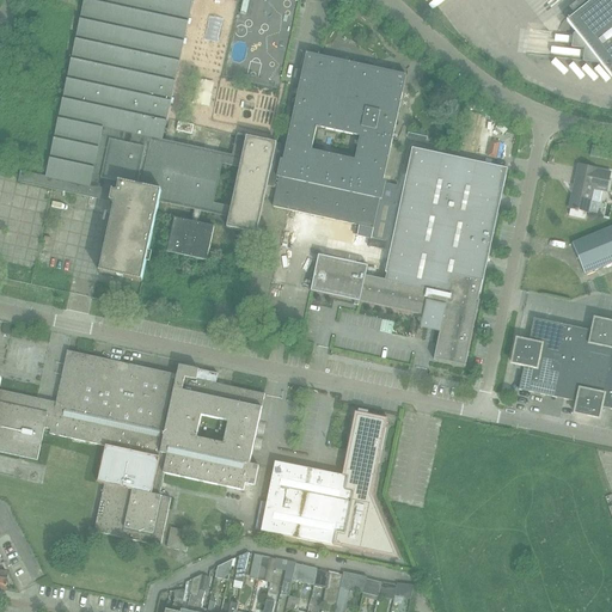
[(84,0),(46,178),(78,185),(75,195),(115,203),(99,274),(142,283),(161,194),(196,201),(191,222),(175,219),(167,254),(207,262),(214,227),(197,224),(202,202),(212,204),(220,165),(240,169),(227,228),(257,236),(268,187),(276,189),(273,207),(373,230),(380,200),(381,201),(386,183),(384,182),(407,75),(306,54),(287,146),(263,141),(264,138),(248,134),(248,133),(237,130),(234,136),(237,136),(232,155),(161,140),(193,0),(84,0)]
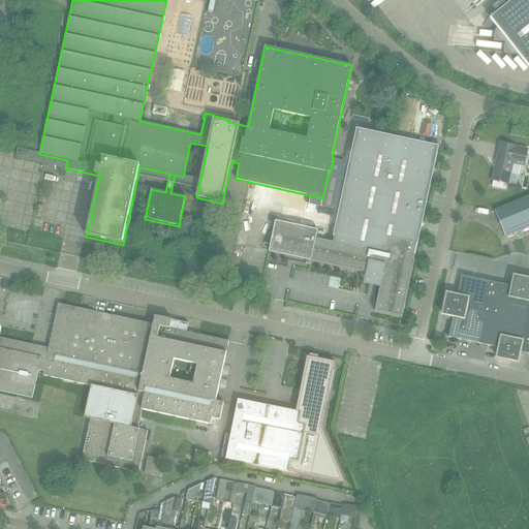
[(528,0),(514,0),(509,3),(490,19),(528,67),(528,66),(528,0)]
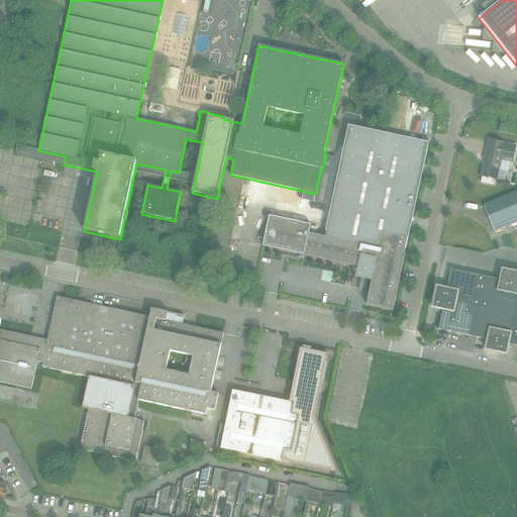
[(348,126),(343,146),(325,231),(326,232),(325,237),(309,234),(311,225),(269,216),(263,246),(358,268),(358,267),(374,270),(367,305),(368,305),(369,304),(392,309),(392,310),(393,310),(405,254),(404,254),(405,248),(406,249),(429,143),(348,126)]
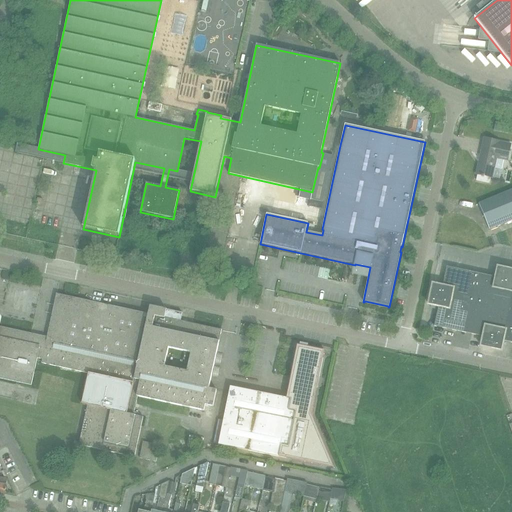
[(481,151),(476,175),(477,175),(476,181),(490,184),(491,178),(492,178),(494,168),(501,170),(503,160),(507,161),(511,144),(483,139),(481,151)]
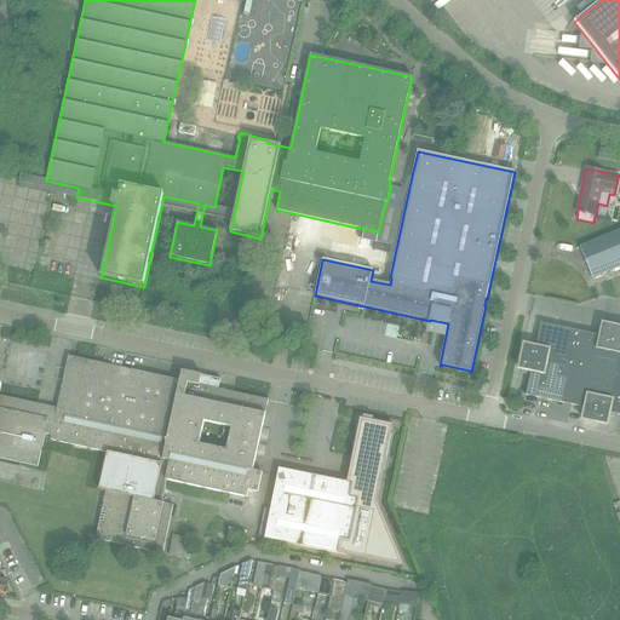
[(619,230),(580,247),(592,279),(619,267),(619,230)]
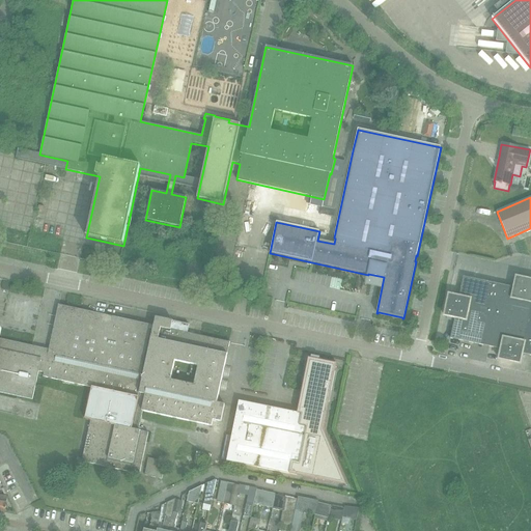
[(458,298),(449,296),(447,306),(487,314),(494,283),(464,277),(458,298)]
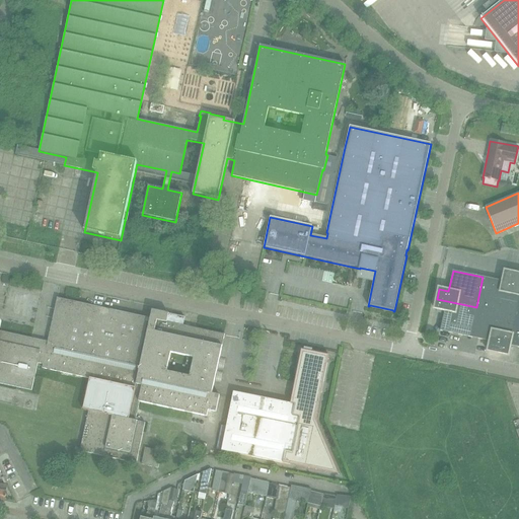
[(503,281),(483,277),(476,307),(506,313),(511,294),(517,295),(518,288),(518,274),(505,272),(503,281)]
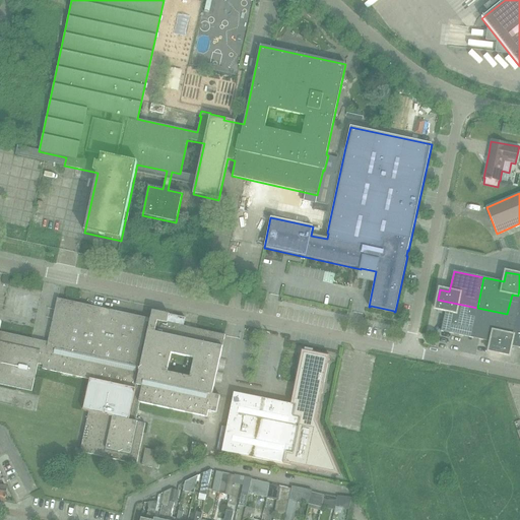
[(512,295),(507,314),(519,317),(519,288),(518,296),(512,295)]
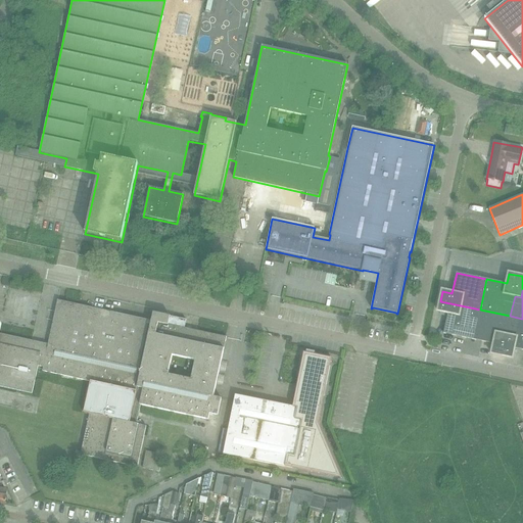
[(0,386),(32,394),(38,366),(43,367),(42,371),(91,382),(84,413),(89,415),(81,455),(137,467),(146,426),(136,424),(140,405),(208,420),(204,438),(210,440),(216,415),(218,416),(221,398),(214,397),(216,385),(219,374),(226,337),(184,328),(186,320),(153,313),(151,321),(111,313),(110,317),(105,315),(106,312),(57,300),(48,344),(0,333),(0,329),(1,324),(0,322),(0,386)]
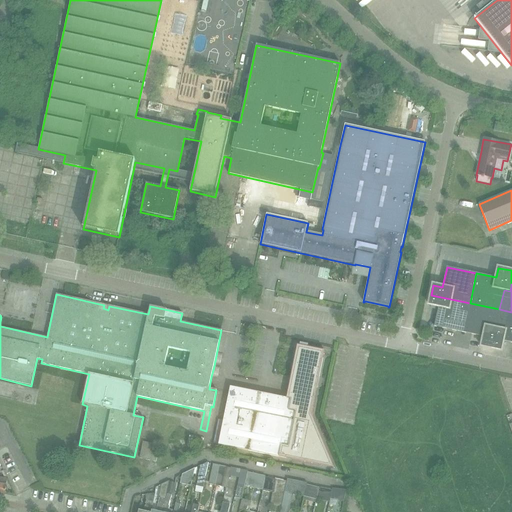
[(470,303),(431,295),(428,305),(438,307),(434,327),(464,333),(470,303)]
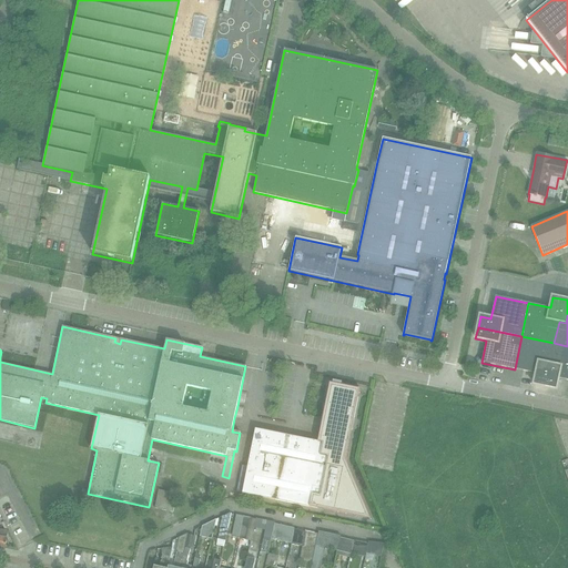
[(567,346),(554,343),(521,336),(515,369),(536,374),(534,385),(556,389),(558,378),(567,381),(567,346)]
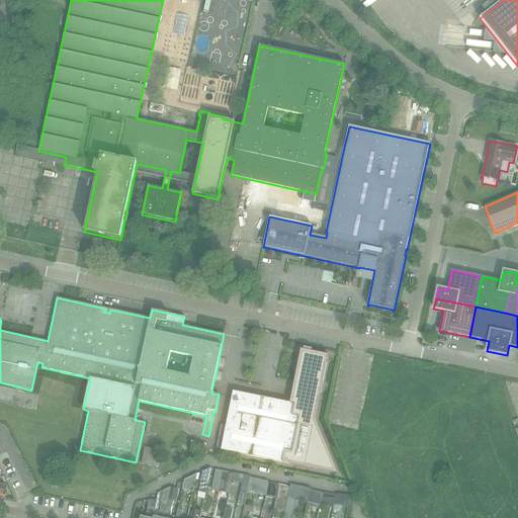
[(304,347),(304,350),(300,350),(293,385),(296,386),(295,391),(293,390),(291,396),(294,396),(292,404),(233,392),(221,450),(325,471),(325,470),(334,466),(337,473),(338,473),(315,420),(319,405),(316,404),(318,391),(321,392),(329,355),(312,352),(312,349),(304,347)]
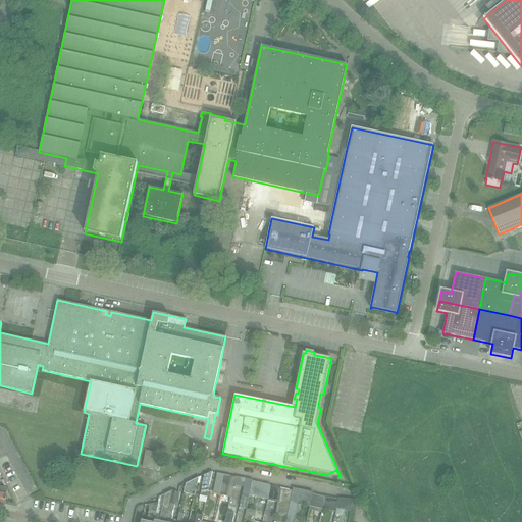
[(142,467),(159,471),(162,454),(146,451),(142,467)]
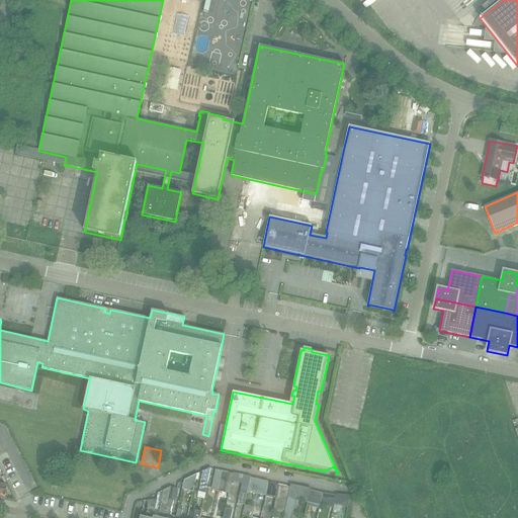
[(202,473),(201,482),(197,497),(204,498),(211,468),(209,468),(201,471),(202,473)]
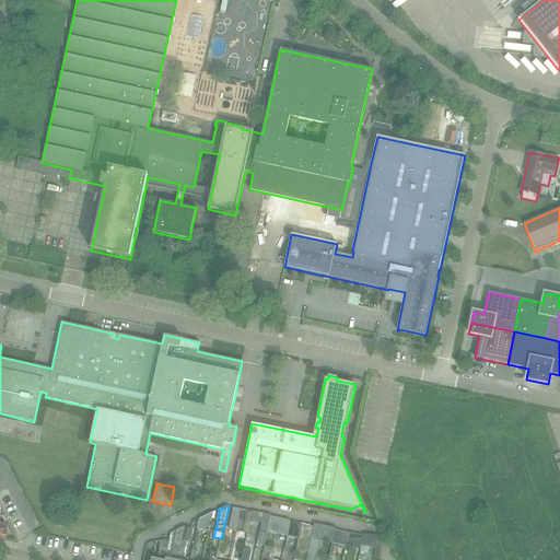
[(240,510),(233,508),(229,529),(235,531),(240,510)]
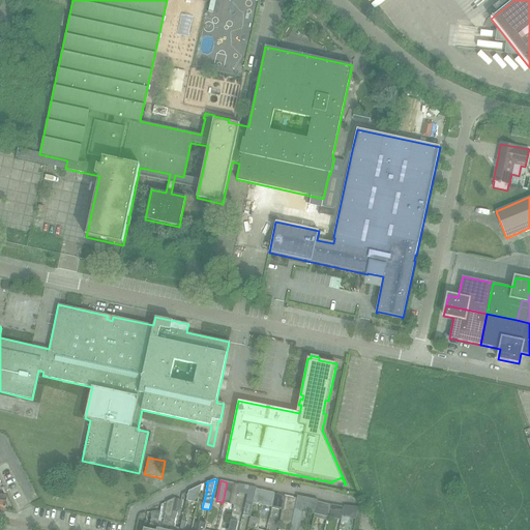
[(234,483),(227,482),(223,502),(229,504),(232,494),(234,483)]
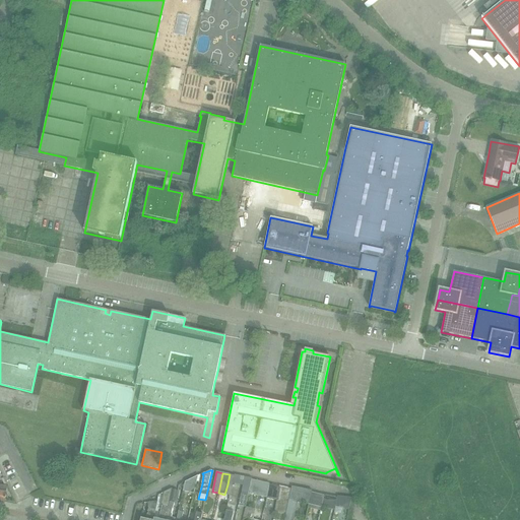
[(194,494),(198,476),(185,482),(183,492),(194,494)]
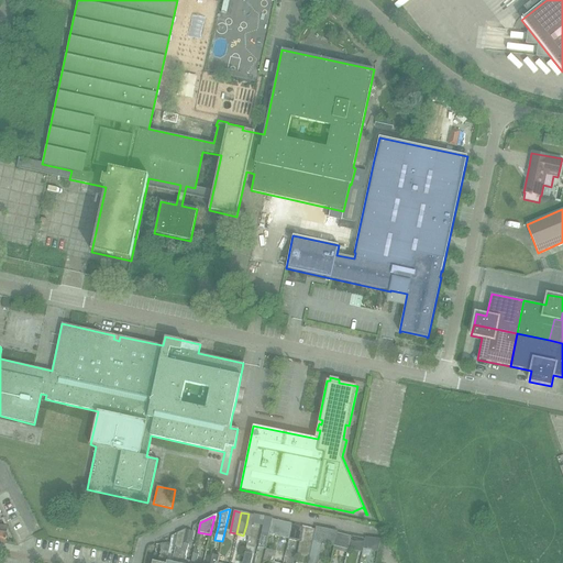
[(265,549),(268,534),(272,519),(273,518),(265,517),(258,548),(265,549)]
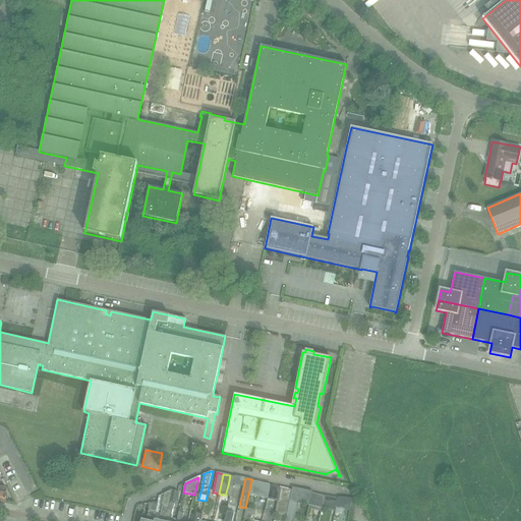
[(257,482),(251,480),(248,495),(254,496),(257,482)]
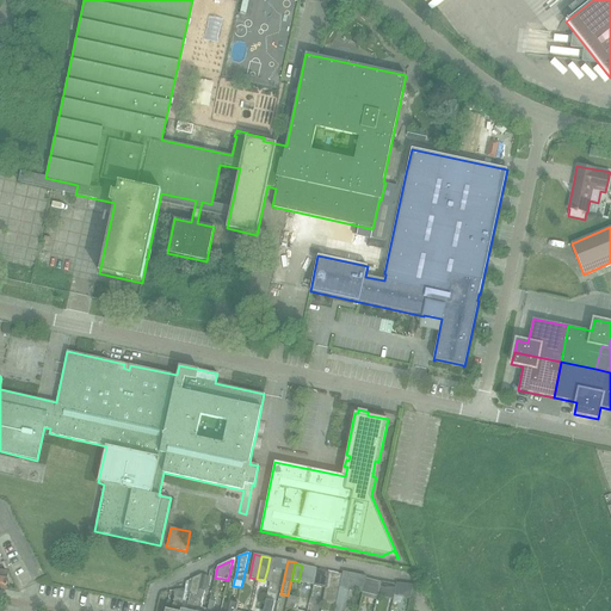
[(309,567),(302,566),(298,581),(306,584),(309,567)]
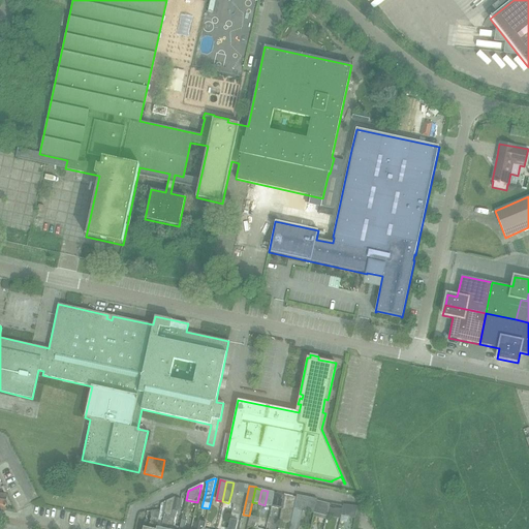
[(274,492),(268,491),(265,505),(271,506),(274,493),(274,492)]
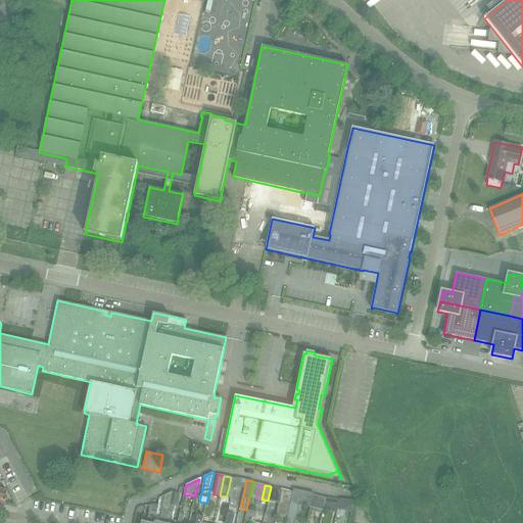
[(281,489),(271,487),(268,501),(268,502),(278,504),(281,489)]
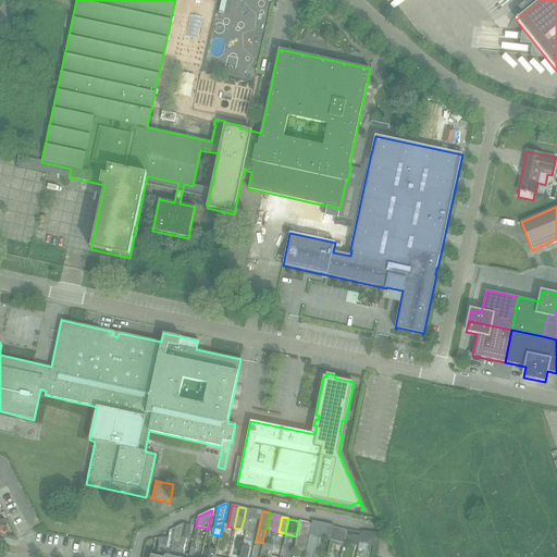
[(311,523),(299,521),(296,536),(294,552),(305,554),(311,523)]
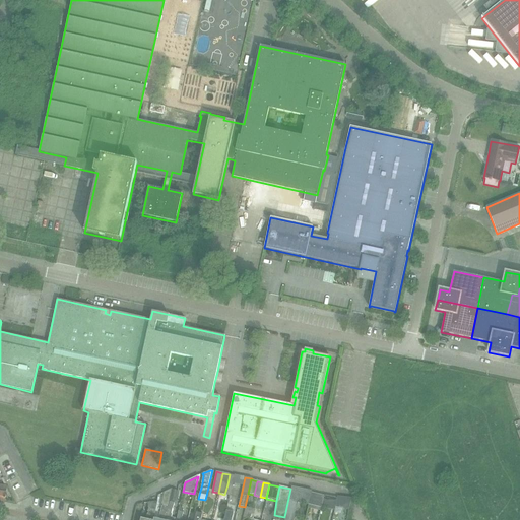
[(293,519),(298,502),(309,505),(311,493),(312,491),(291,486),(289,497),(284,519),(293,519)]
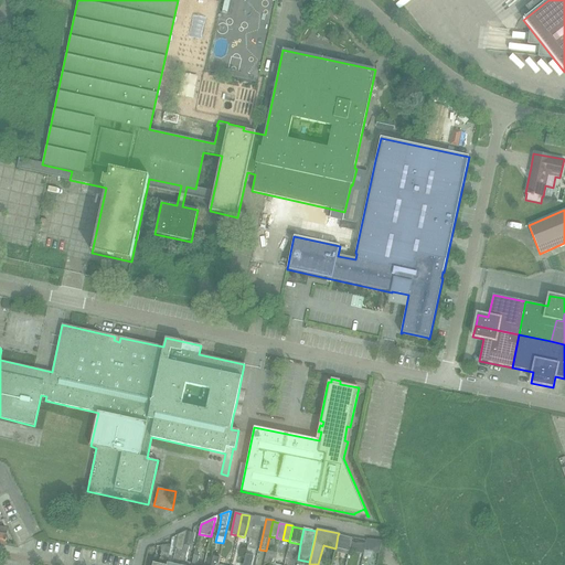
[(183,544),(187,531),(178,535),(176,545),(174,550),(176,550),(172,564),(168,563),(167,564),(179,564),(184,544),(183,544)]
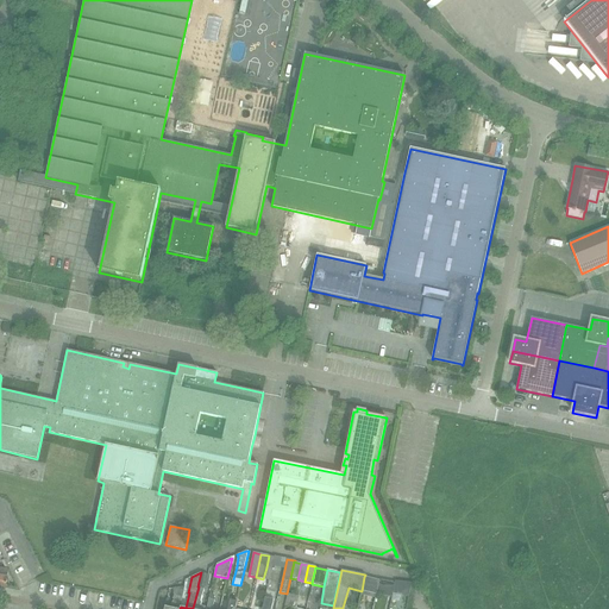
[(380,581),(364,577),(362,591),(377,594),(380,581)]
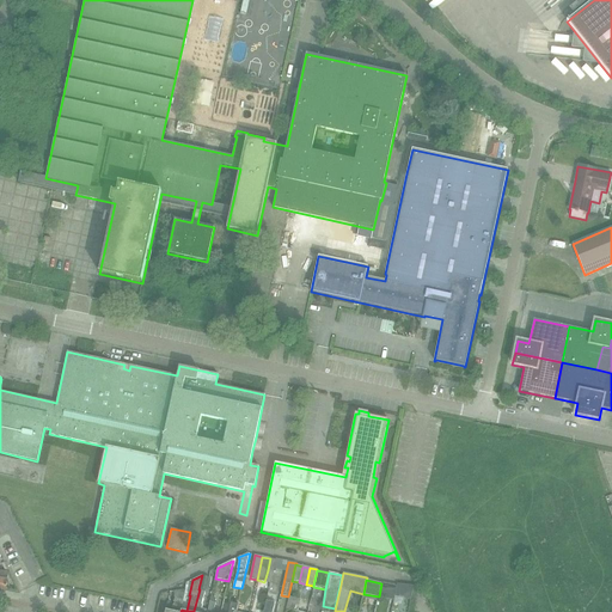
[(381,583),(379,597),(395,600),(395,597),(397,587),(381,583)]
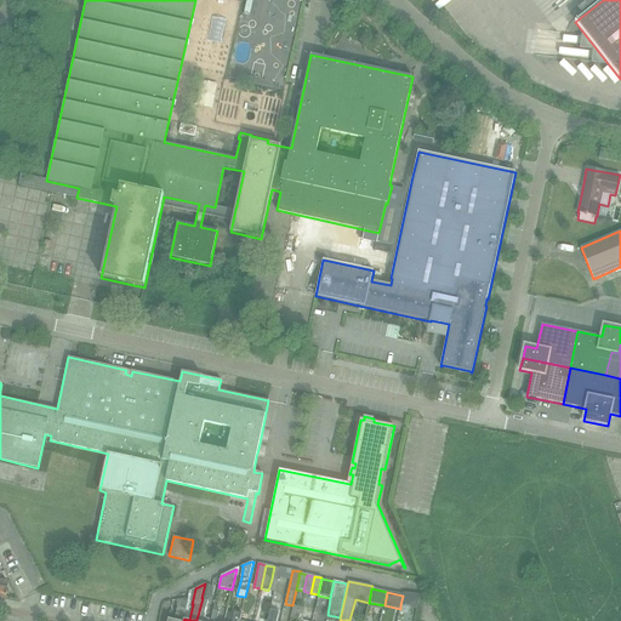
[(403,592),(403,596),(400,605),(416,609),(420,594),(403,592)]
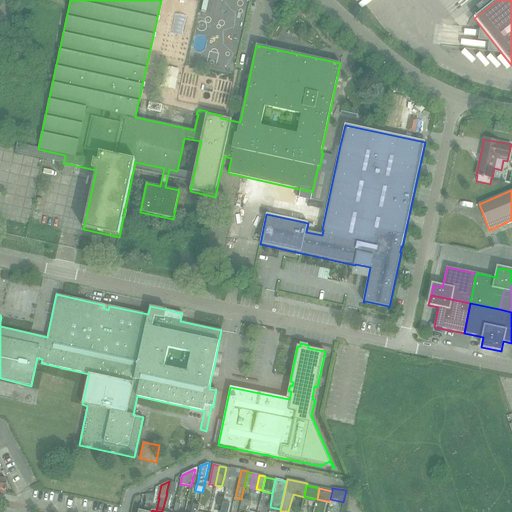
[(139,510),(138,511),(151,511),(152,510),(153,503),(155,493),(145,495),(146,501),(144,511),(139,510)]
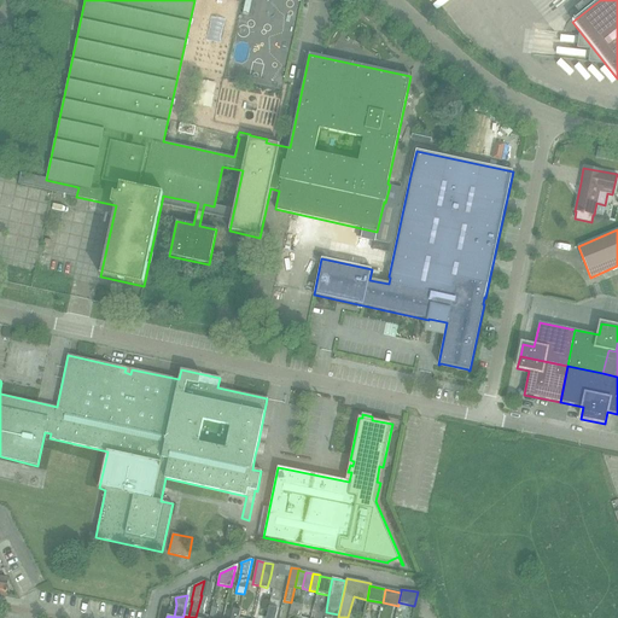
[(208,598),(202,595),(196,617),(209,617),(210,617),(203,614),(208,598)]
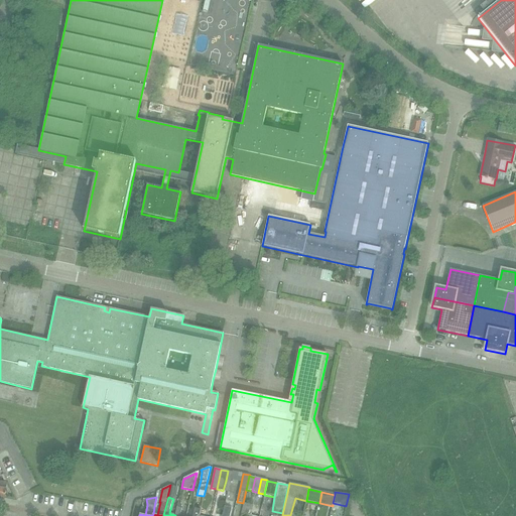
[(259,515),(261,507),(243,503),(240,515),(241,515),(244,514),(252,515),(259,515)]
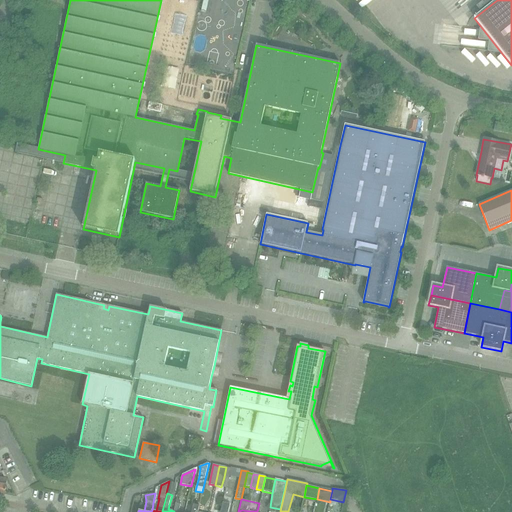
[(222,502),(220,511),(227,511),(230,504),(222,502)]
